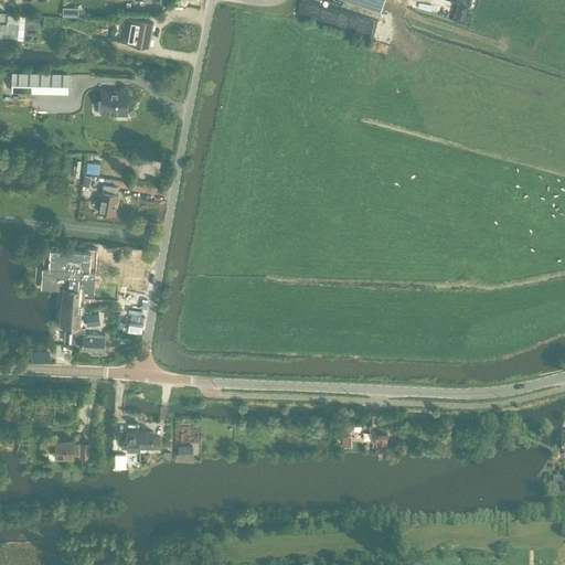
[(347,0),(381,11),(383,0),(318,0),(321,1),(321,0),(347,0)]
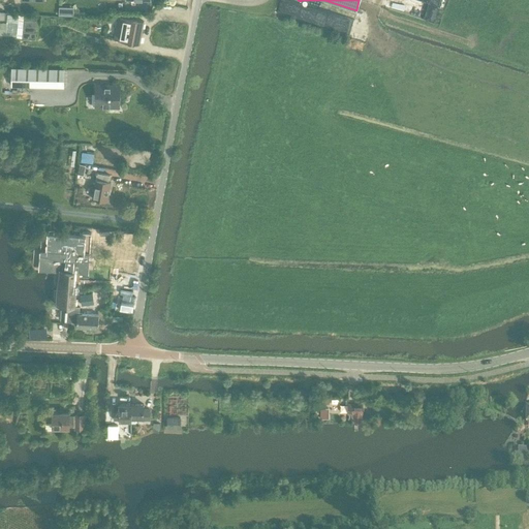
[(144,21),(128,18),(129,13),(119,12),(115,38),(139,43),(144,21)]
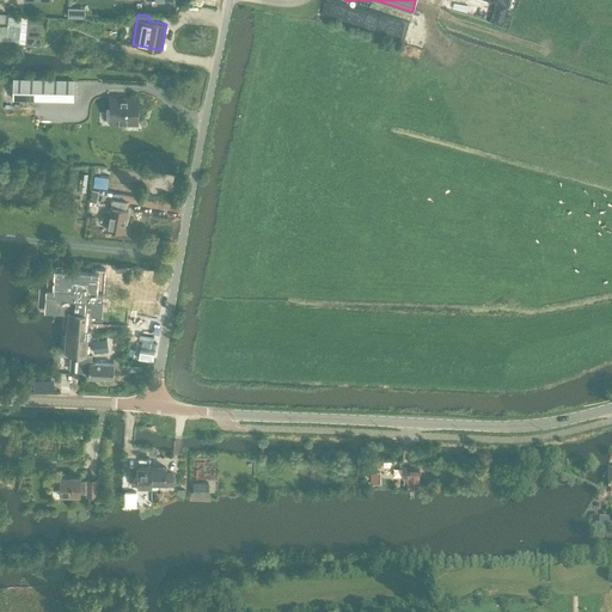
[(41,46),(43,17),(29,16),(26,44),(41,46)]
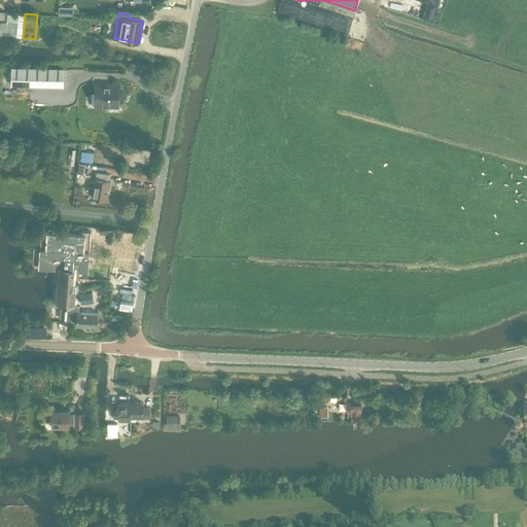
[(11,68),(11,84),(63,85),(63,69),(11,68)]
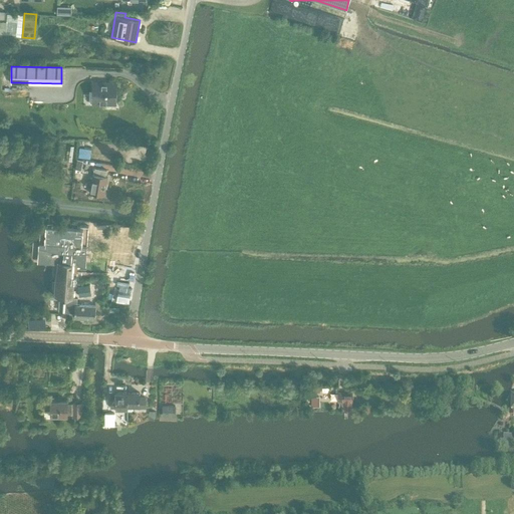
[(92,103),(106,103),(115,103),(116,83),(101,82),(101,85),(92,85),(92,103)]
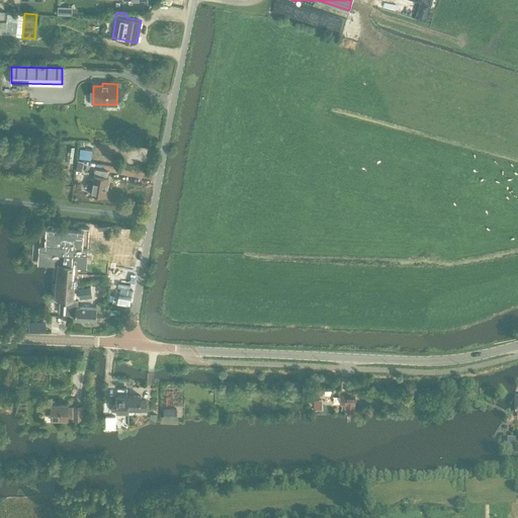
[(77,161),(76,170),(81,171),(82,171),(84,162),(80,161),(77,161)]
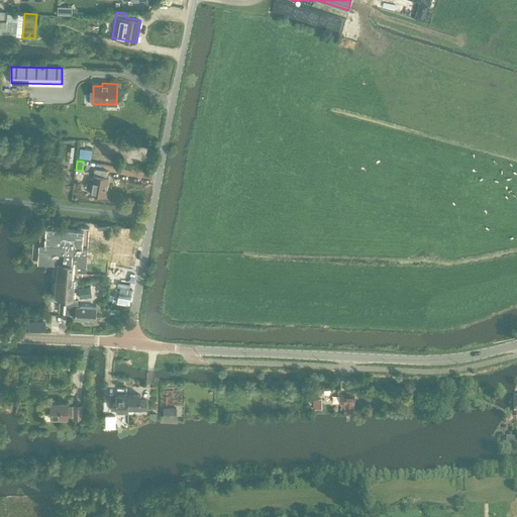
[(95,169),(94,175),(90,193),(105,196),(108,178),(106,178),(108,171),(95,169)]
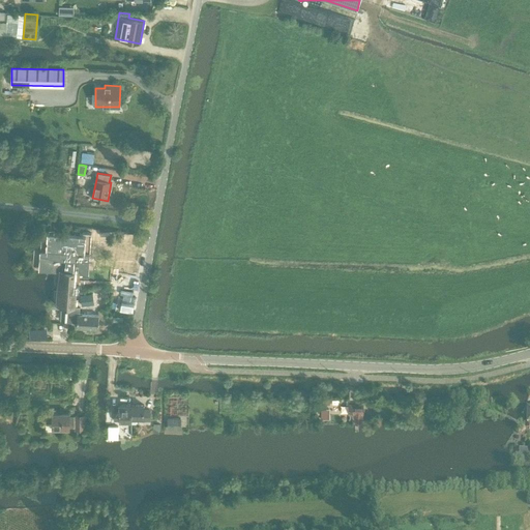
[(59,306),(62,306),(76,307),(77,292),(80,292),(80,284),(79,284),(80,273),(89,274),(89,271),(88,259),(90,259),(91,233),(80,232),(80,234),(41,231),(39,268),(62,270),(61,282),(60,282),(59,306)]
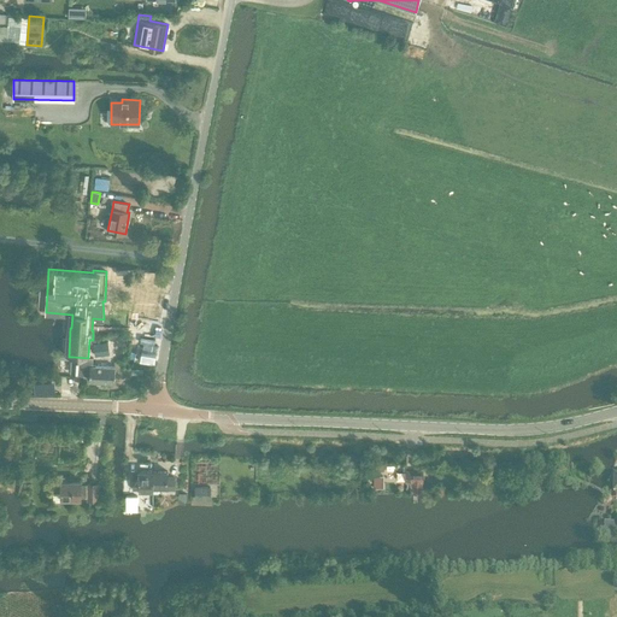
[(109,341),(94,342),(95,356),(110,353),(109,341)]
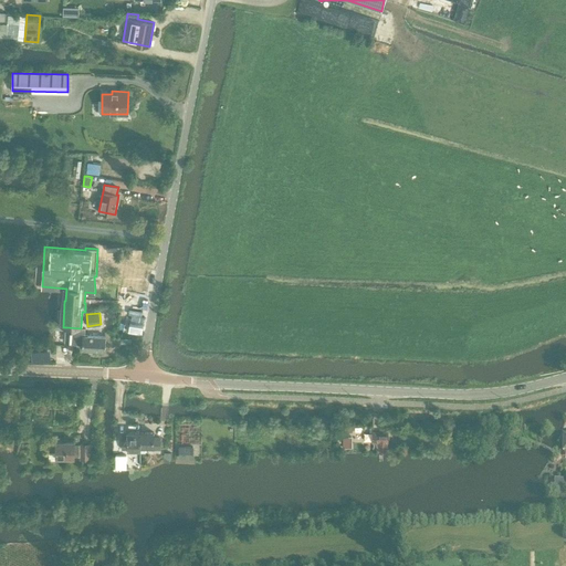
[(80,331),(81,328),(66,327),(65,342),(73,343),(74,342),(82,342),(82,349),(105,350),(106,336),(83,335),(83,331),(80,331)]
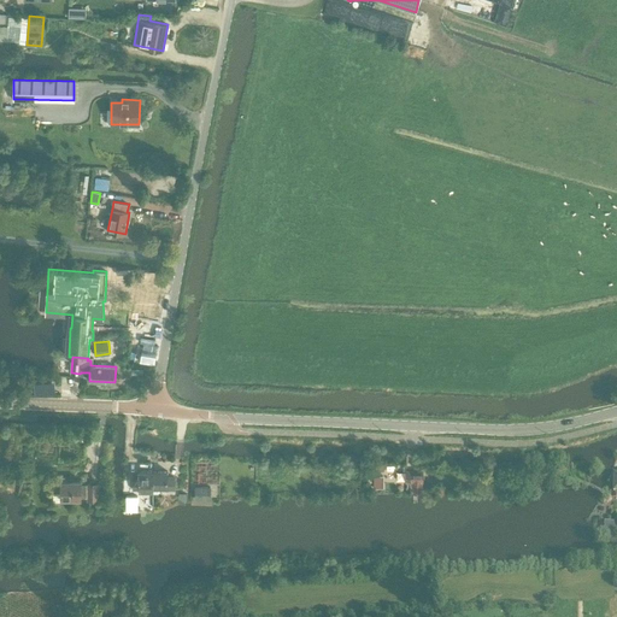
[(399,482),(406,482),(406,483),(410,482),(410,486),(412,486),(412,487),(422,487),(422,483),(423,482),(424,469),(406,470),(406,471),(399,471),(399,482)]
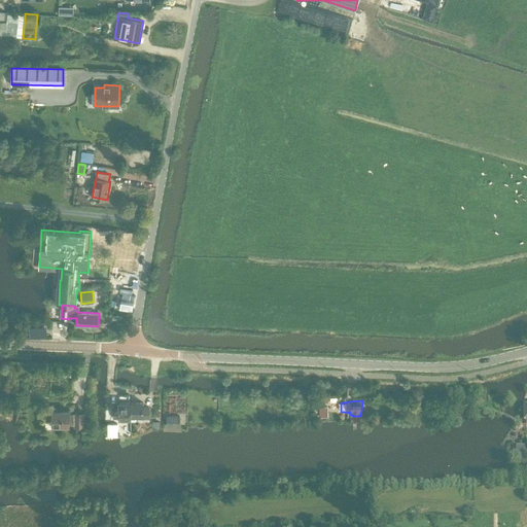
[(131,421),(131,418),(131,402),(118,402),(118,410),(113,410),(113,418),(118,418),(118,422),(131,421)]
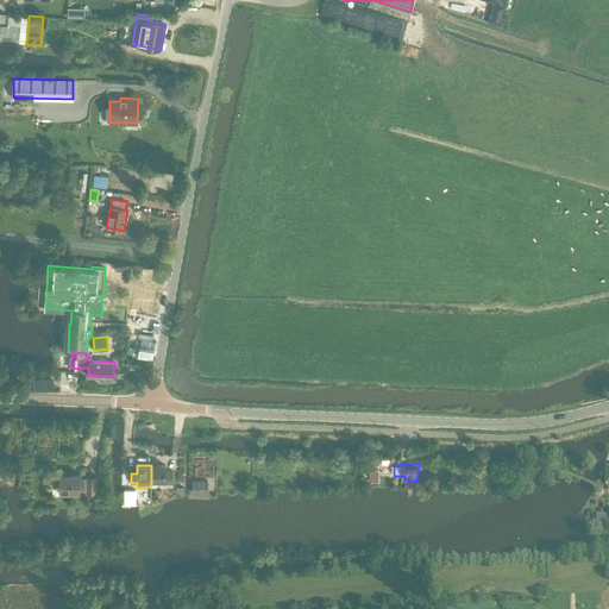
[(151,465),(151,483),(157,483),(157,481),(165,481),(165,483),(173,483),(173,471),(165,471),(165,465),(151,465)]
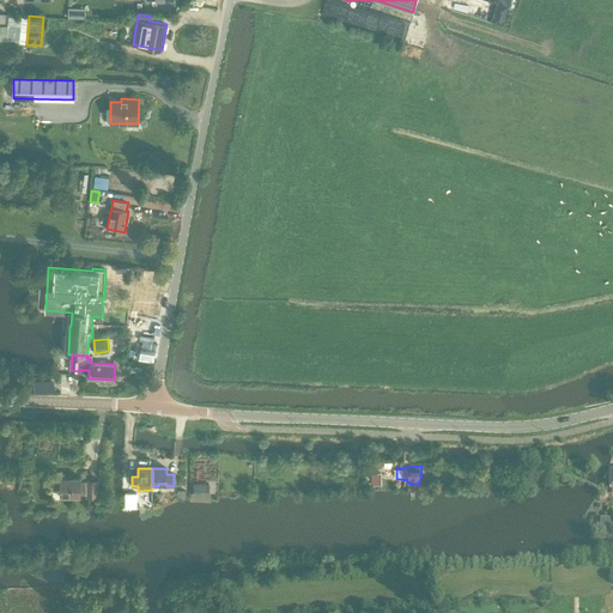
[(80,477),(61,477),(61,478),(53,478),(53,498),(61,498),(61,495),(80,495),(80,493),(87,493),(87,497),(97,497),(97,480),(87,480),(87,481),(80,481),(80,477)]
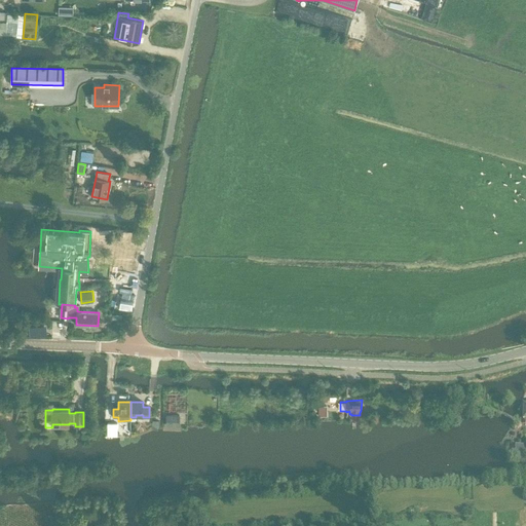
[(180,415),(166,414),(165,425),(179,425),(180,415)]
